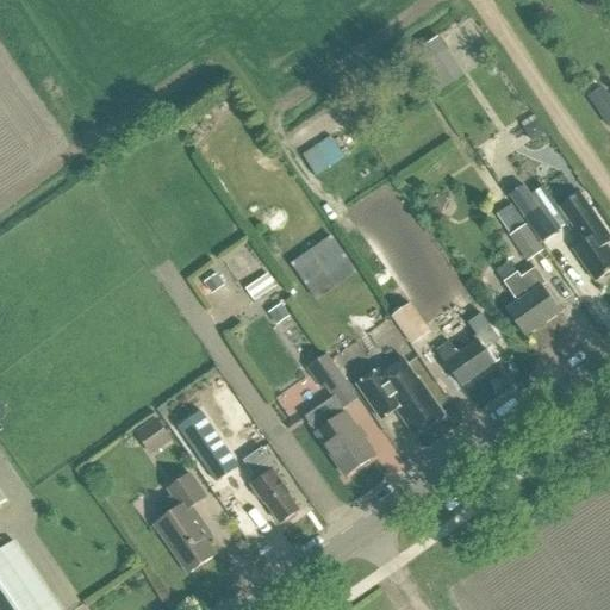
[(440,88),(462,78),(448,49),(427,61),(440,88)]
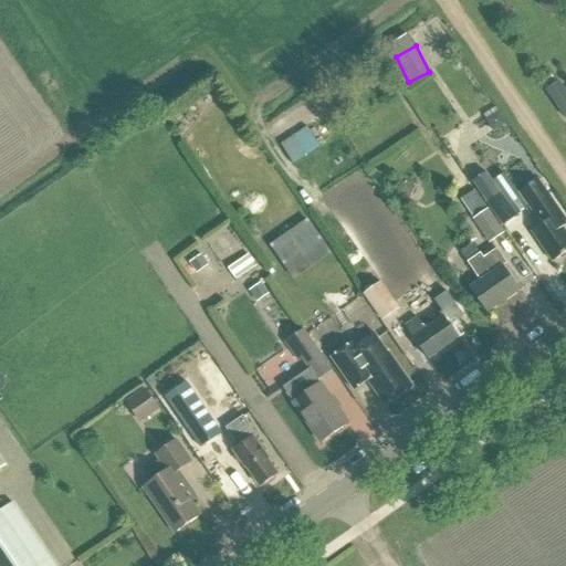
[(547,92),(565,118),(565,88),(562,82),(547,92)]
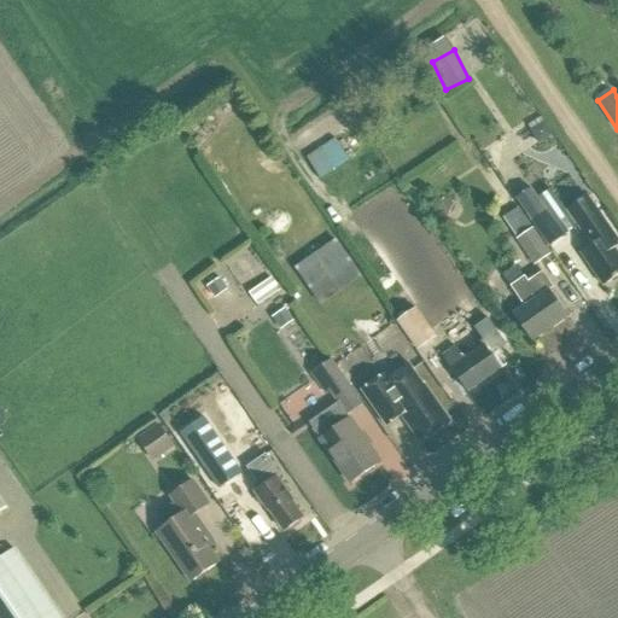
[(305,156),(319,178),(348,161),(334,139),(305,156)]
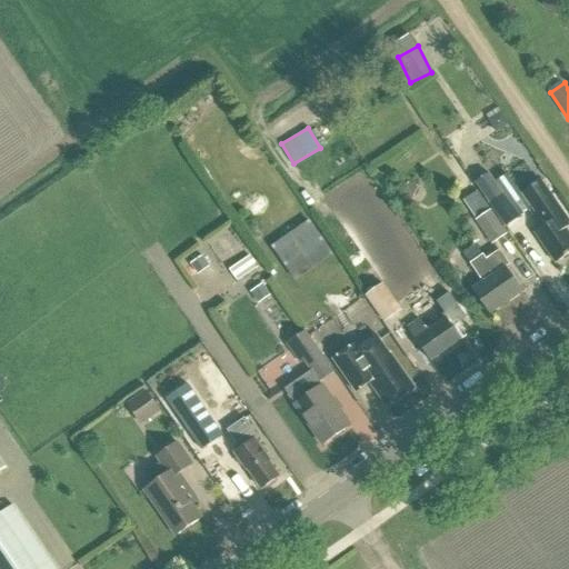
[(488,173),(473,183),(505,228),(519,218),(518,217),(511,207),(493,181),(488,173)]
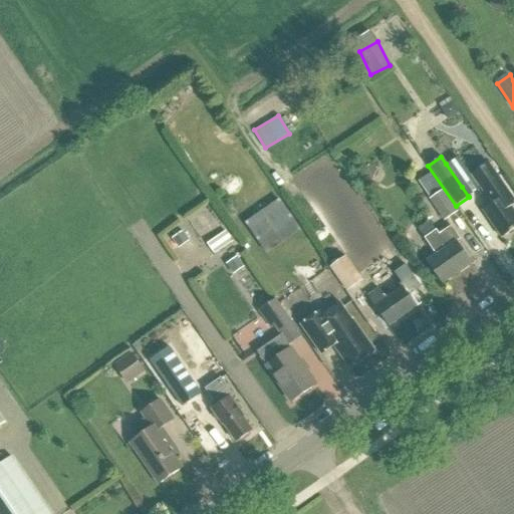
[(483,211),(502,239),(513,230),(513,211),(511,207),(513,205),(513,200),(509,193),(509,194),(488,165),(472,176),(474,179),(480,188),(492,205),(483,211)]
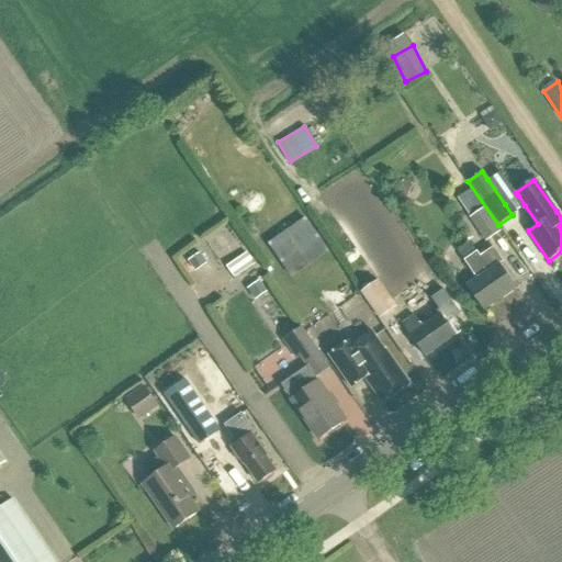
[(470,190),(457,200),(486,243),(499,233),(470,190)]
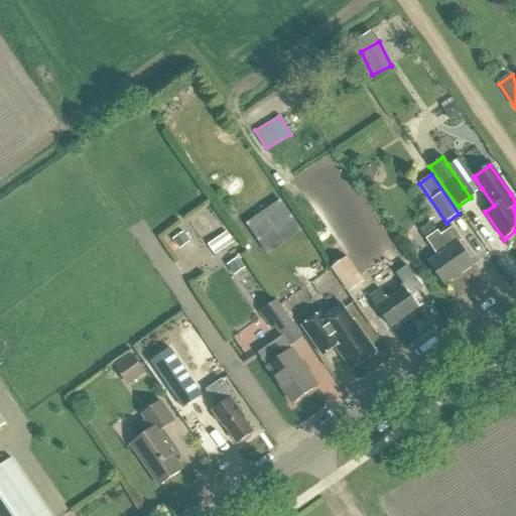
[(470,197),(482,188),(476,179),(464,187),(470,197)]
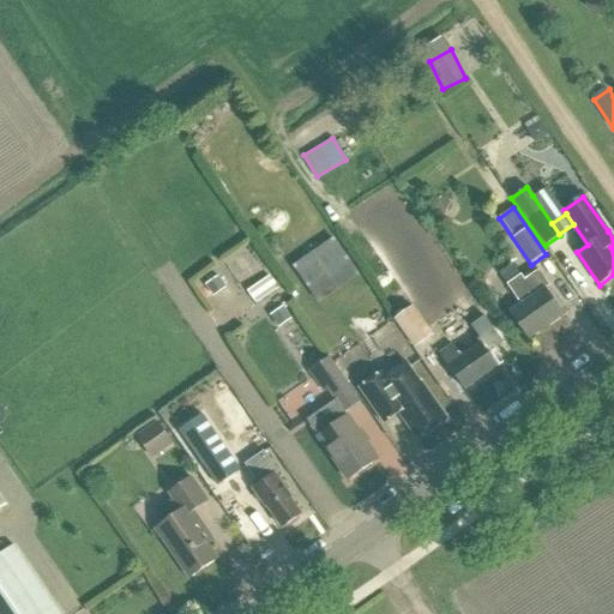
[(293,268),(307,288),(349,259),(335,239),(293,268)]
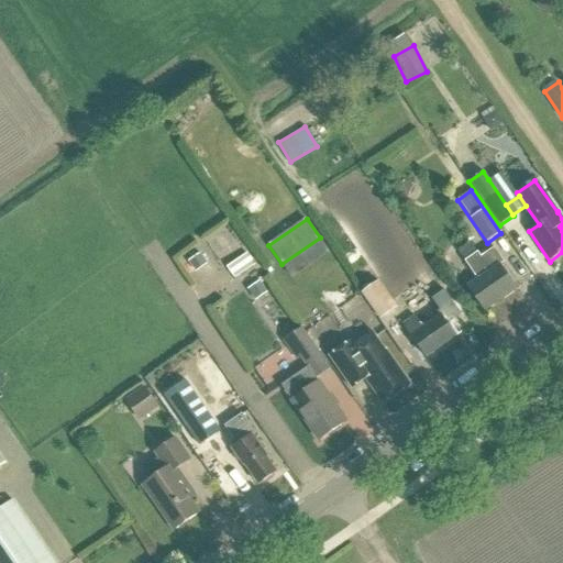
[(468,288),(485,311),(517,289),(500,265),(505,263),(495,249),(481,257),(478,253),(465,262),(478,280),(468,288)]
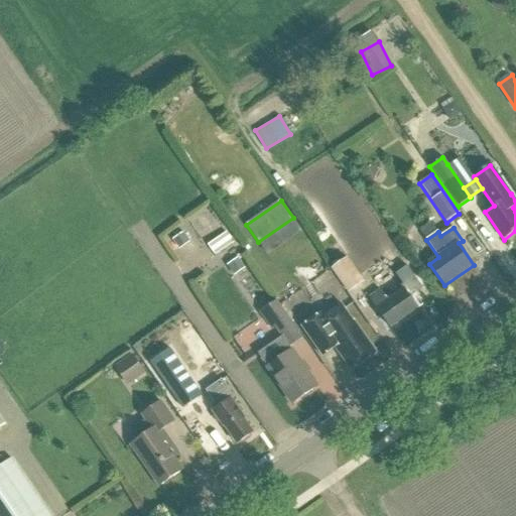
[(172,238),(178,248),(190,240),(183,230),(172,238)]
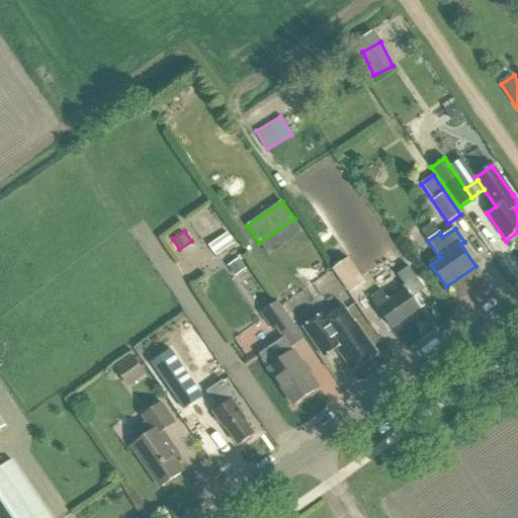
[(208,244),(214,253),(234,241),(228,232),(208,244)]
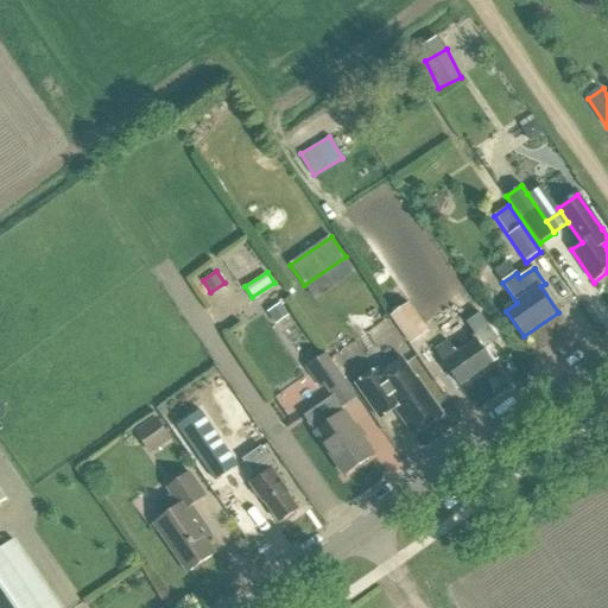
[(410,301),(390,315),(410,344),(430,330),(410,301)]
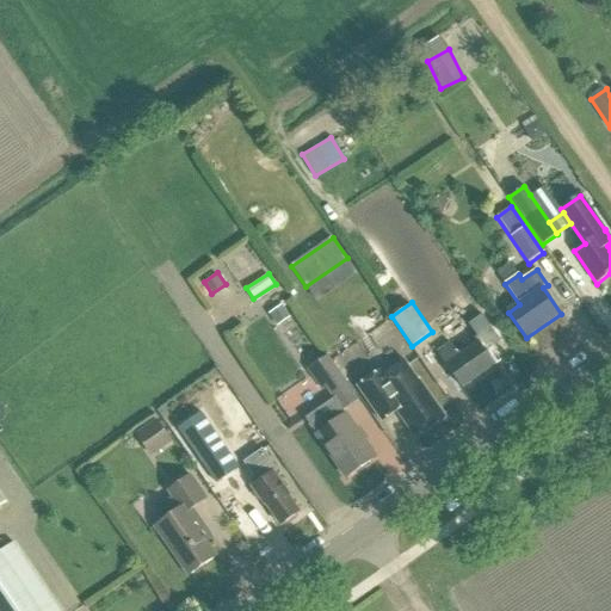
[(290,316),(282,303),(269,312),(277,325),(290,316)]
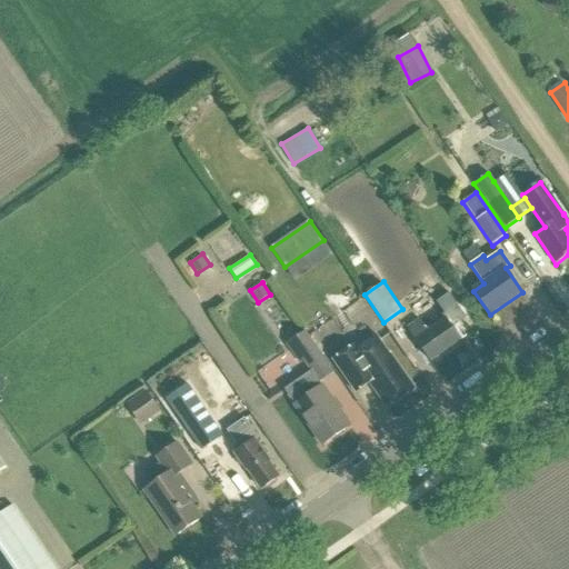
[(408,329),(431,361),(461,340),(452,328),(465,319),(457,308),(445,317),(447,319),(428,332),(420,320),(408,329)]
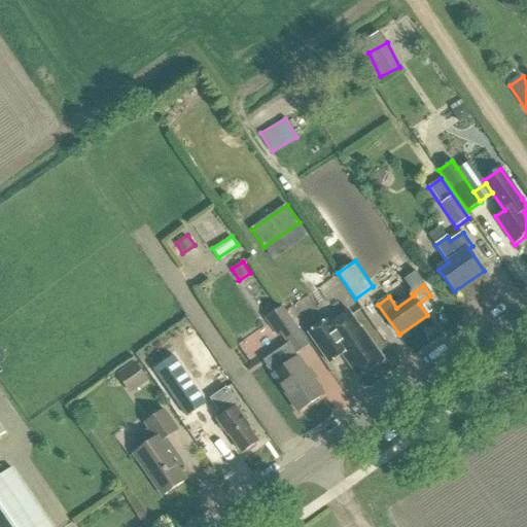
[(281,332),(296,354),(311,344),(284,306),(267,318),(278,335),(281,332)]
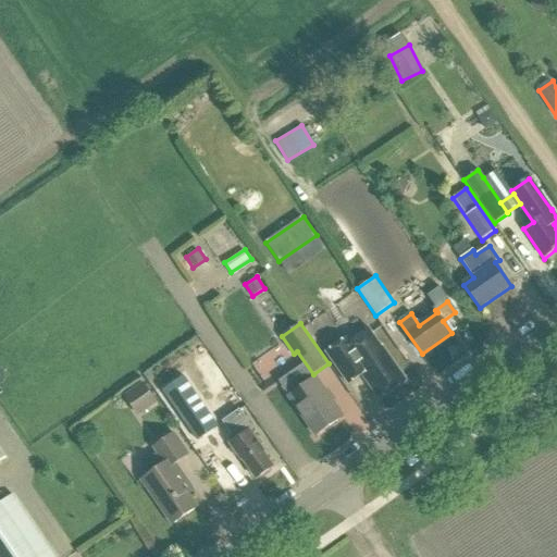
[(362,375),(380,399),(406,381),(383,347),(382,348),(369,329),(345,346),(343,342),(326,353),(349,384),(362,375)]
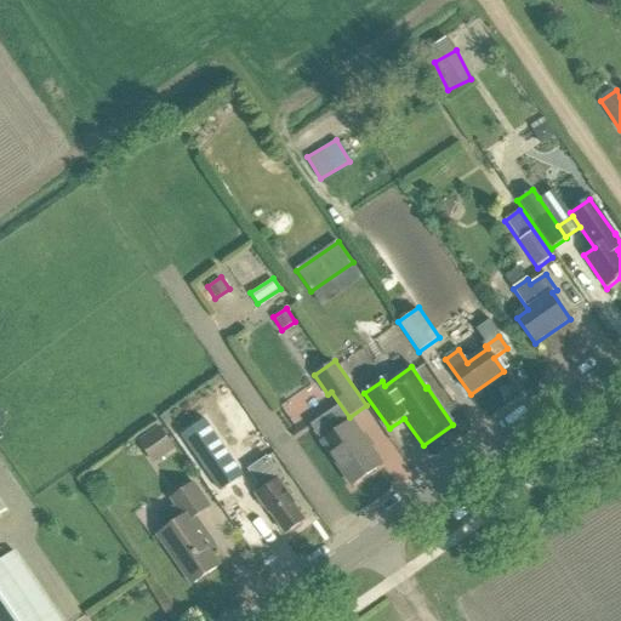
[(248,420),(232,431),(240,443),(256,433),(248,420)]
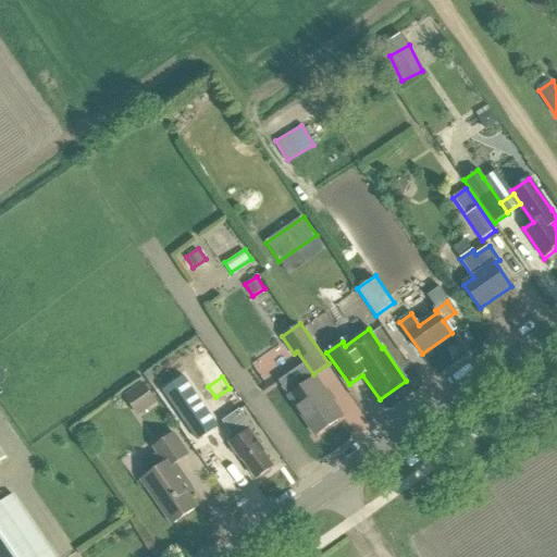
[(219,426),(185,378),(163,393),(197,442),(219,426)]
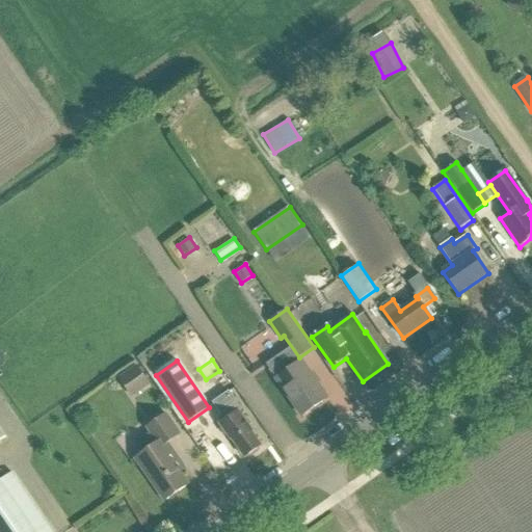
[(301,362),(275,379),(301,417),(327,399),(301,362)]
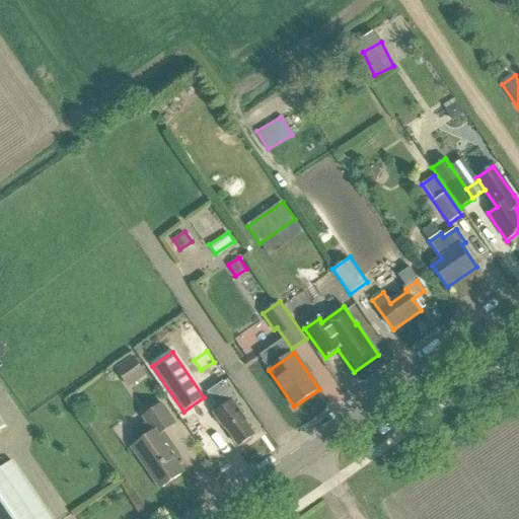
[(115,370),(124,384),(142,372),(132,358),(115,370)]
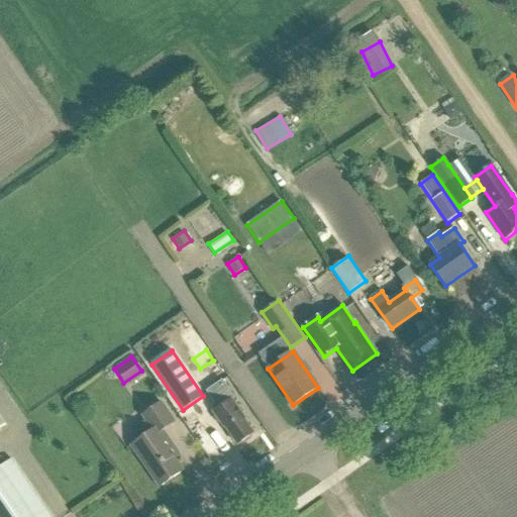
[(244,421),(245,420),(232,400),(234,398),(222,381),(207,392),(218,408),(213,412),(215,415),(214,418),(218,424),(221,424),(223,427),(225,426),(238,445),(241,443),(244,444),(250,440),(251,436),(253,434),(244,421)]
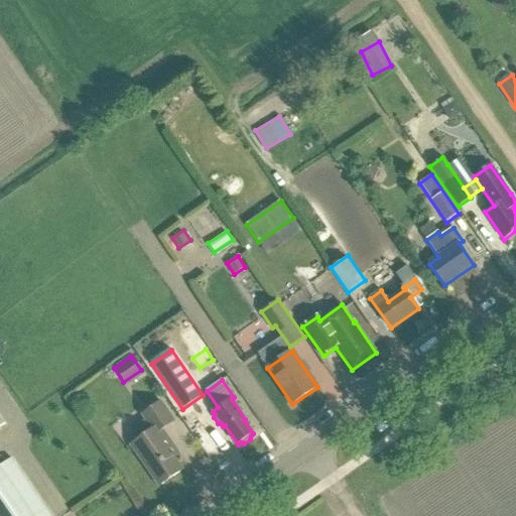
[(162,430),(175,422),(161,402),(143,415),(146,420),(133,428),(140,438),(131,445),(160,487),(183,471),(173,457),(178,453),(162,430)]
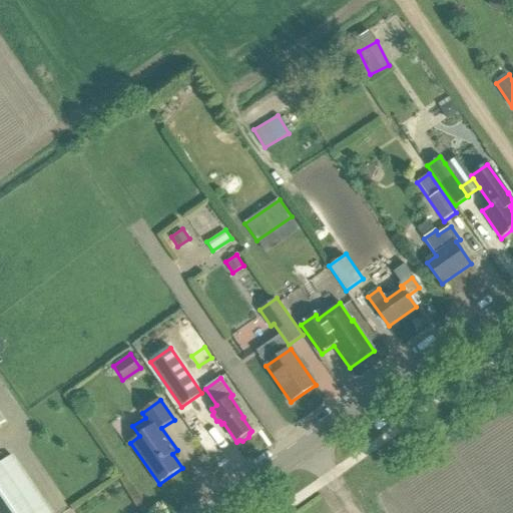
[(0,464),(0,512),(49,512),(10,458),(0,464)]
